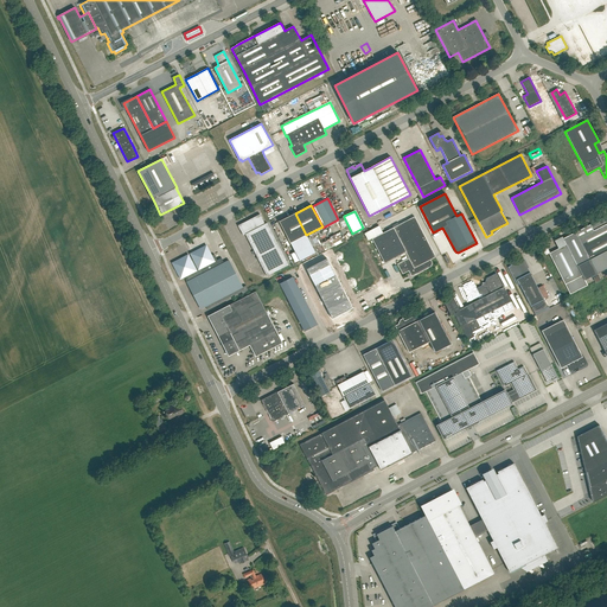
[(295,213),(279,222),(300,261),(315,253),(306,235),(295,213)]
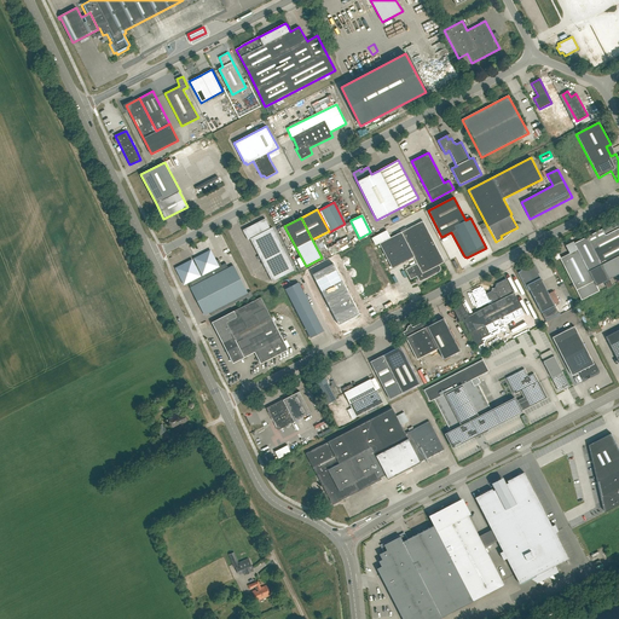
[(243,230),(248,239),(250,238),(259,256),(256,258),(259,261),(260,260),(272,282),(294,271),(273,230),(271,231),(265,219),(243,230)]
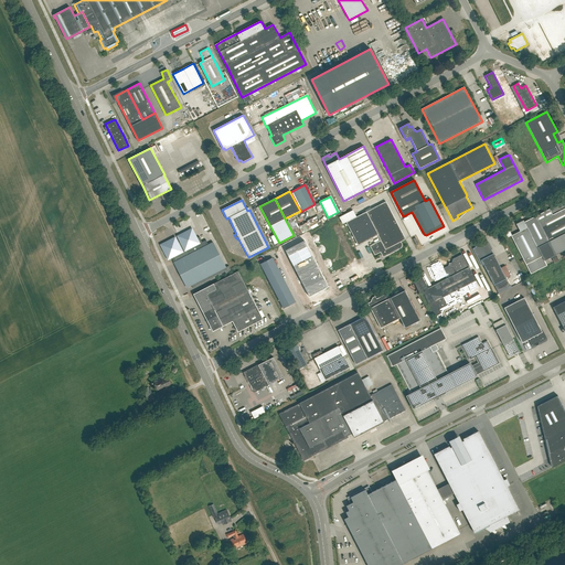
[(520,231),(511,236),(523,259),(520,260),(521,263),(524,262),(531,274),(546,266),(544,260),(564,249),(564,201),(524,222),(526,227),(520,231)]
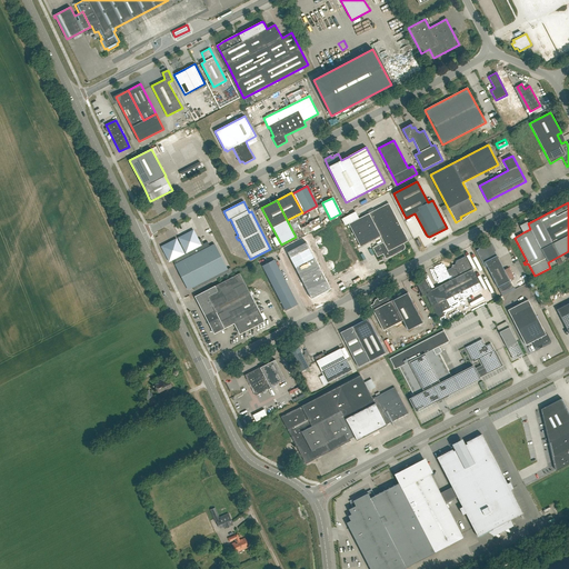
[(386,259),(390,257),(391,257),(401,251),(403,250),(405,247),(403,243),(408,241),(389,203),(375,210),(373,209),(368,212),(369,213),(359,219),(356,212),(342,219),(346,226),(349,223),(361,247),(380,237),(383,242),(372,248),(378,257),(383,253),(386,259)]
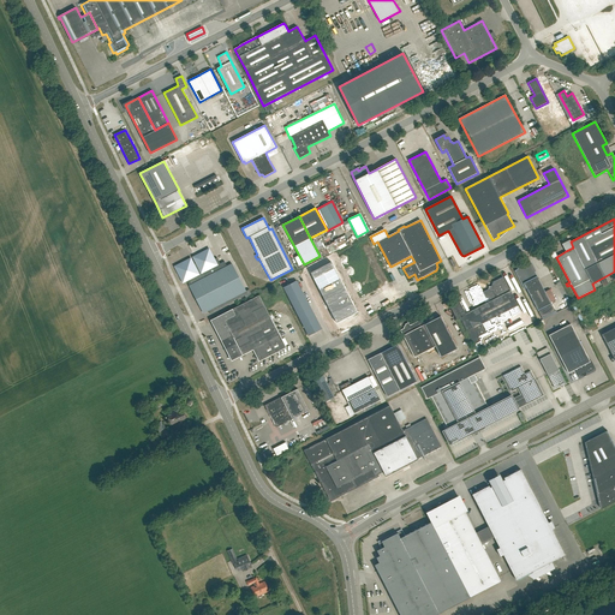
[(563,250),(572,246),(568,238),(560,240),(563,250)]
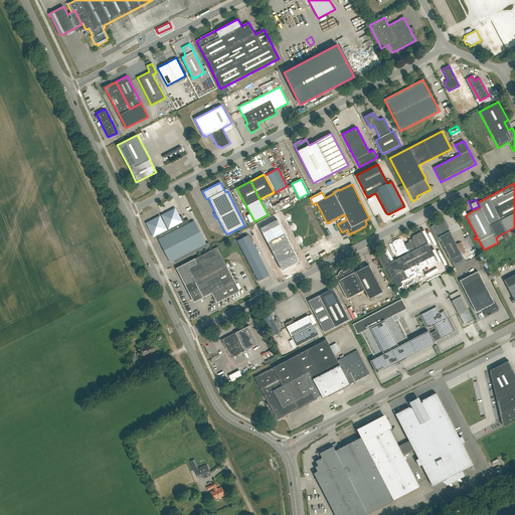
[(303,205),(295,210),(298,215),(306,211),(303,205)]
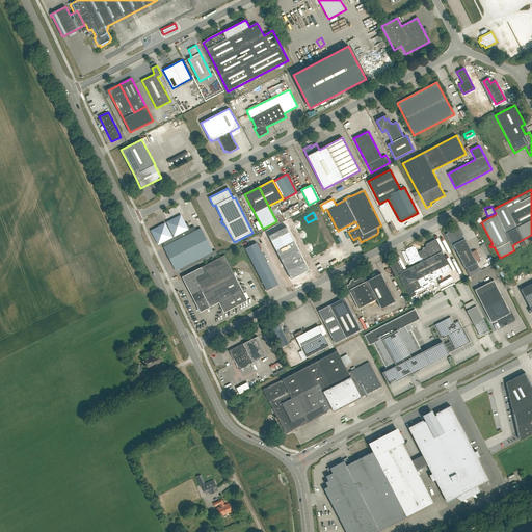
[(304,217),(295,221),(298,228),(308,222),(304,217)]
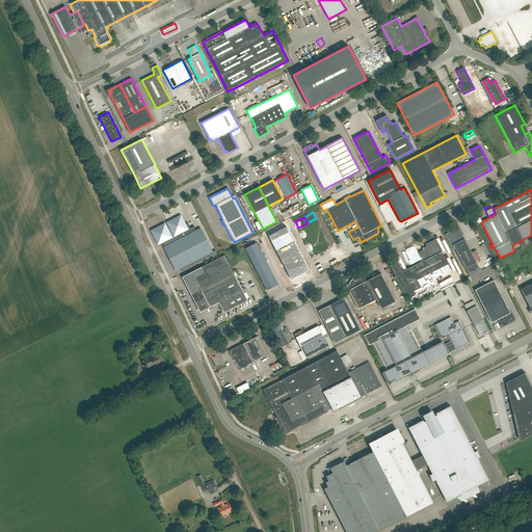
[(316,218),(308,222),(310,228),(319,223),(316,218)]
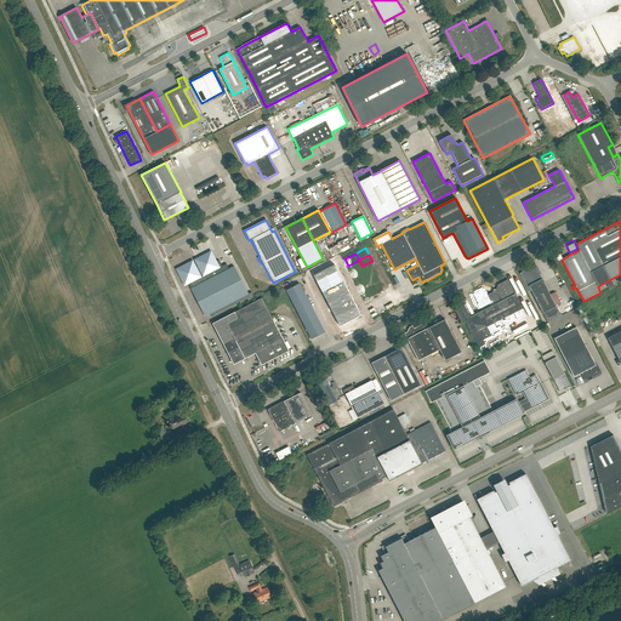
[(200,267),(208,280),(214,278),(229,308),(246,298),(245,296),(248,294),(234,267),(229,269),(227,265),(222,266),(218,261),(215,262),(212,258),(209,256),(204,257),(200,261),(199,266),(200,267)]
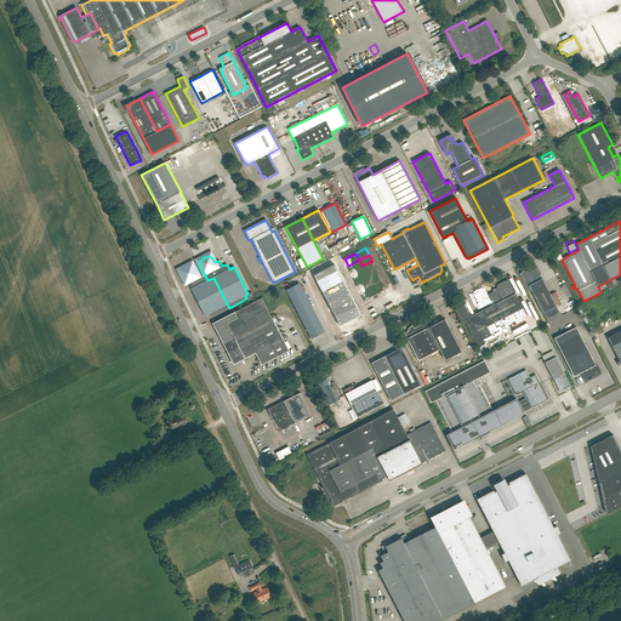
[(359,260),(348,266),(352,272),(362,266),(359,260)]
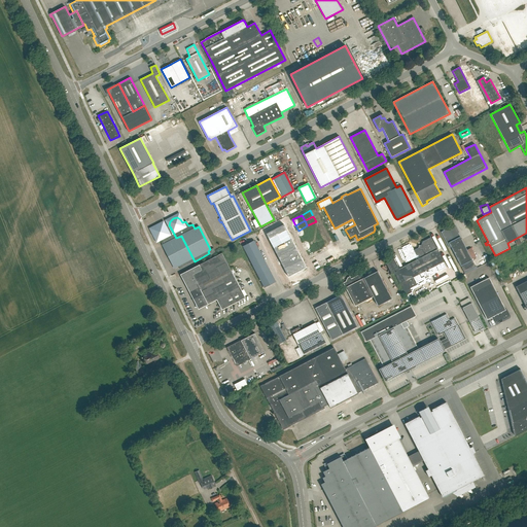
[(316,221),(307,225),(310,231),(318,225),(316,221)]
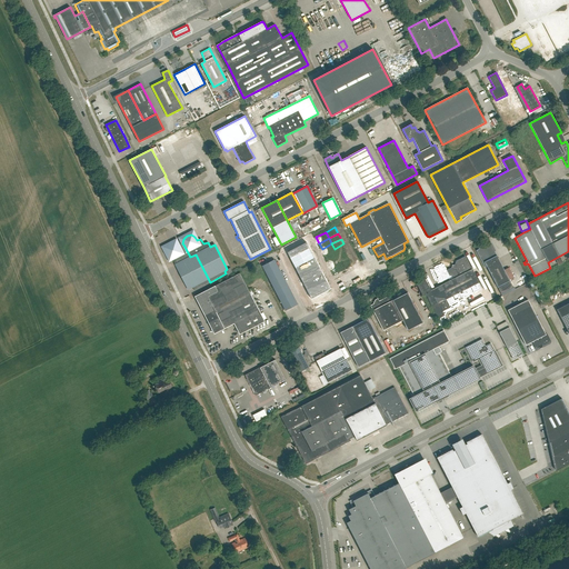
[(307,242),(297,247),(300,253),(309,248),(307,242)]
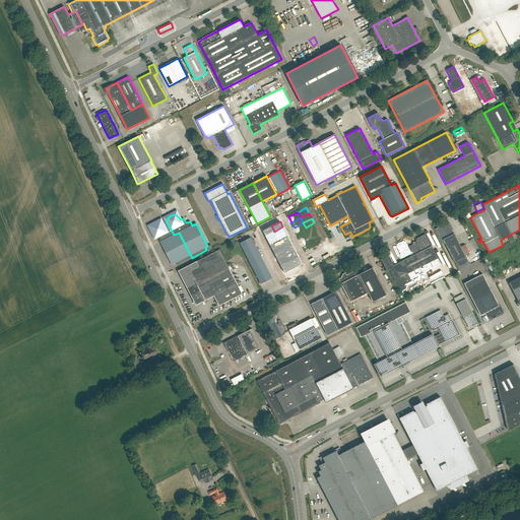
[(160,242),(174,235),(168,223),(164,225),(163,224),(159,222),(155,222),(152,225),(151,230),(153,233),(156,235),(160,242)]
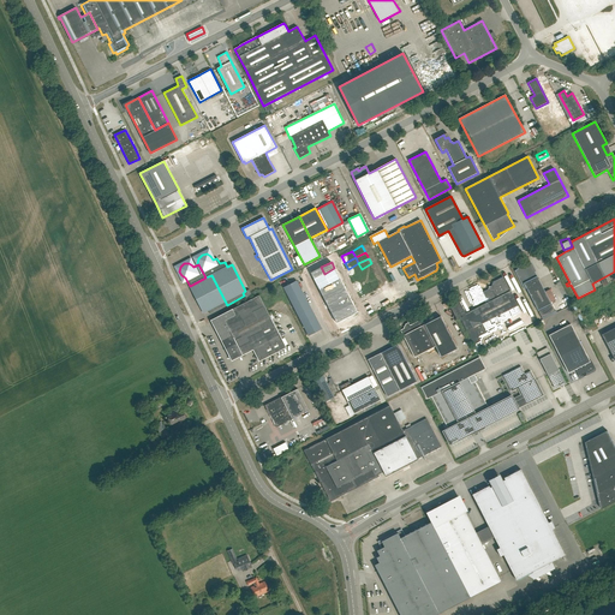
[(358,263),(348,269),(351,274),(362,269),(358,263)]
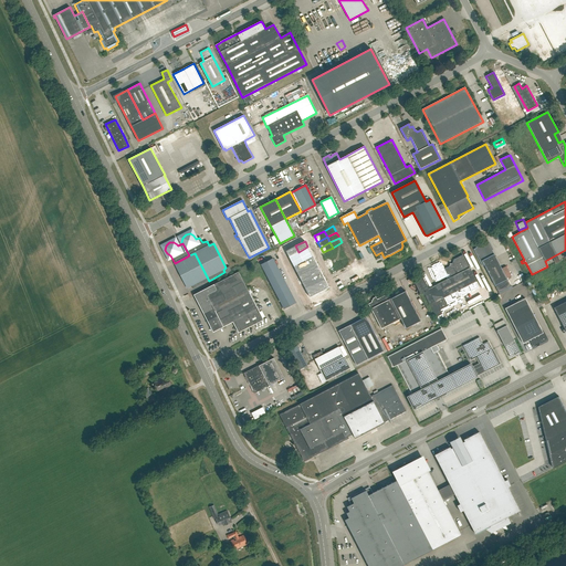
[(342,242),(333,248),(335,252),(345,248),(342,242)]
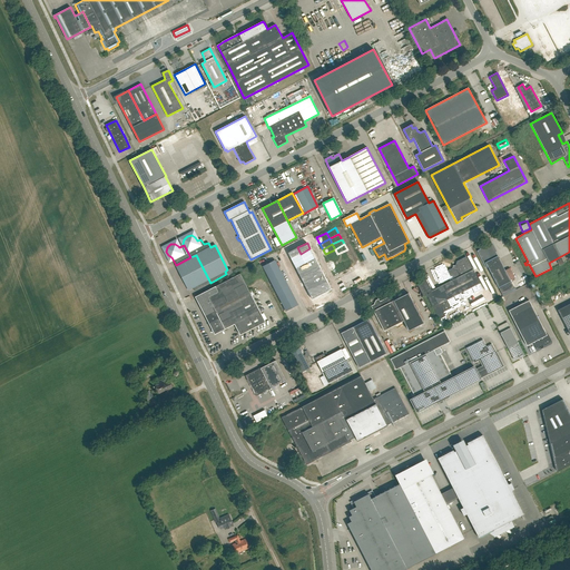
[(490,245),(477,251),(485,268),(488,267),(502,294),(514,288),(510,281),(514,278),(510,268),(505,271),(492,245),(492,244),(490,244),(490,245)]
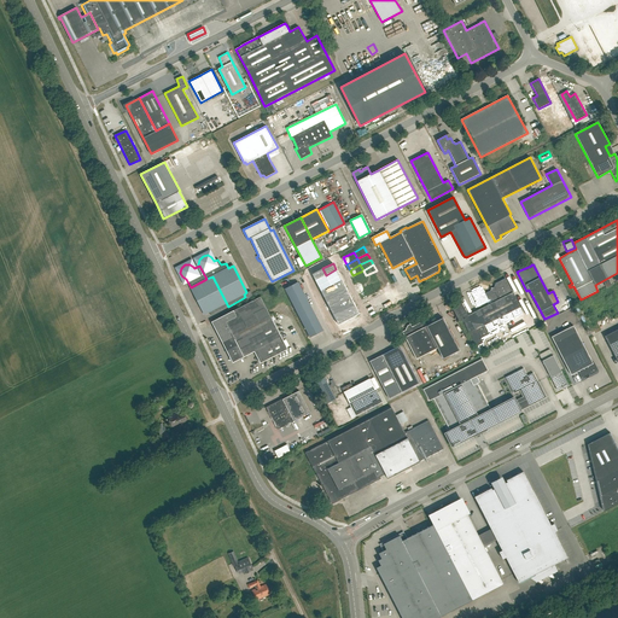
[(322,268),(312,274),(315,280),(326,275),(322,268)]
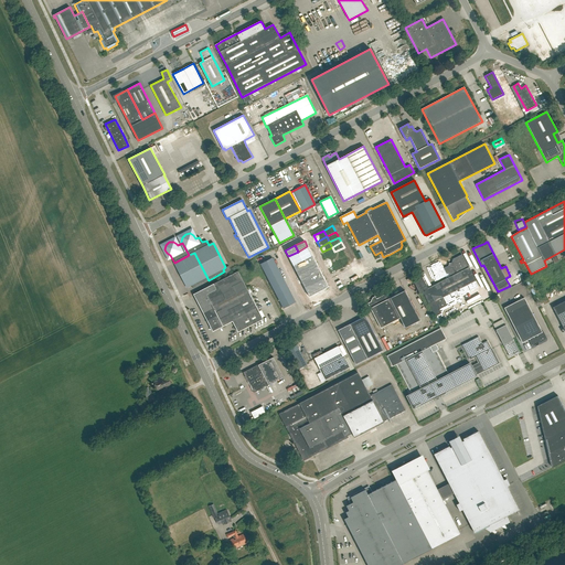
[(307,246),(298,252),(300,257),(310,252),(307,246)]
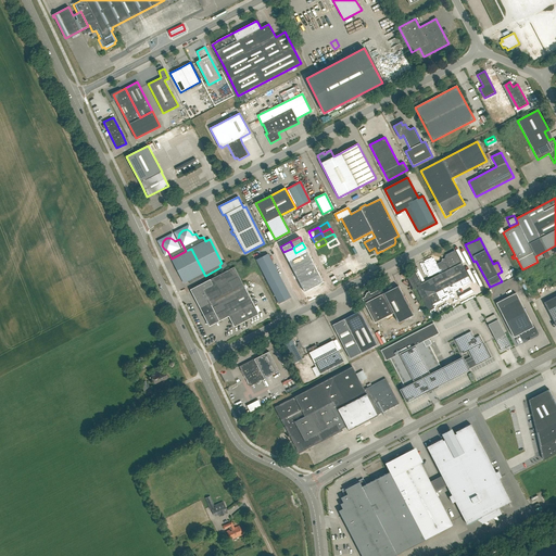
[(327,243),(317,248),(320,253),(329,248),(327,243)]
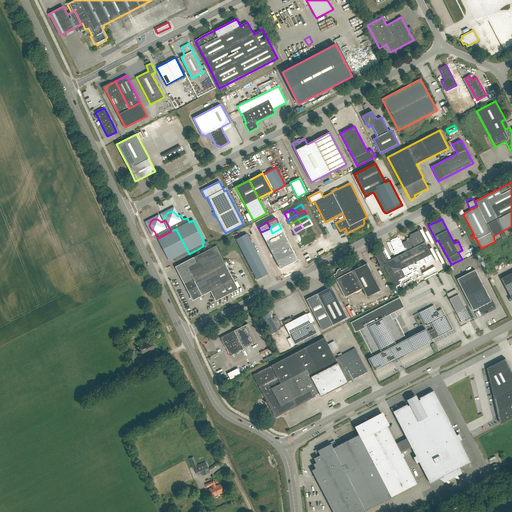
[(312,224),(303,228),(306,234),(314,230),(312,224)]
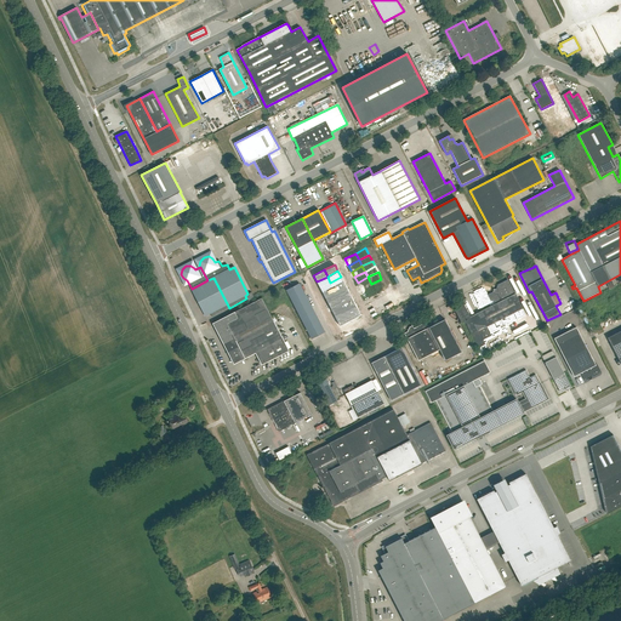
[(328,277),(317,281),(320,288),(330,283),(328,277)]
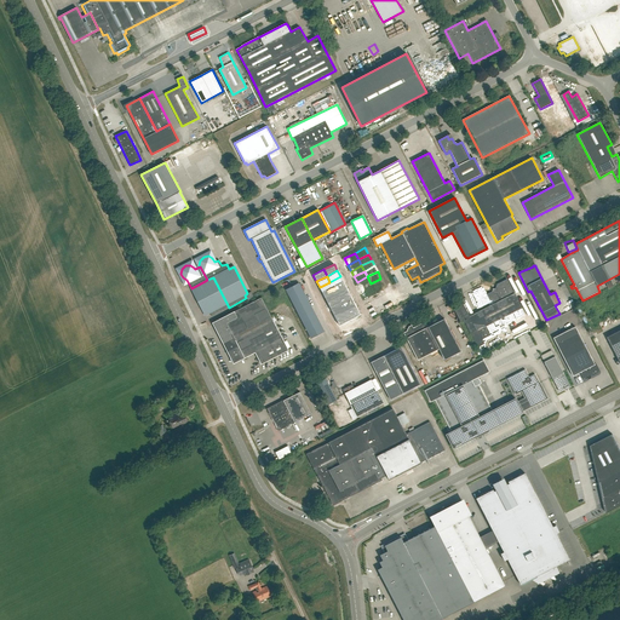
[(340,276),(329,282),(333,287),(343,282),(340,276)]
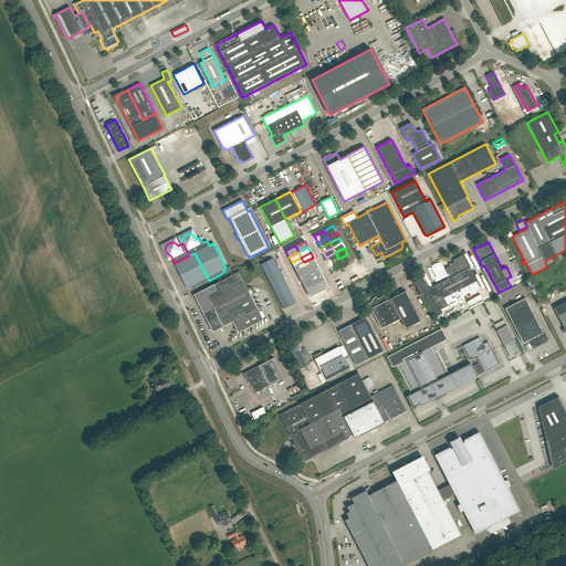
[(335,252),(326,258),(328,263),(338,259),(335,252)]
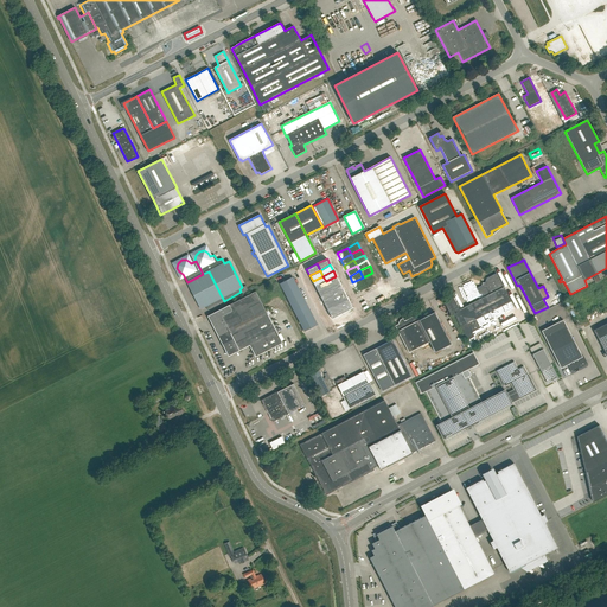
[(224,301),(209,272),(203,274),(187,282),(186,282),(200,310),(205,307),(206,310),(224,301)]
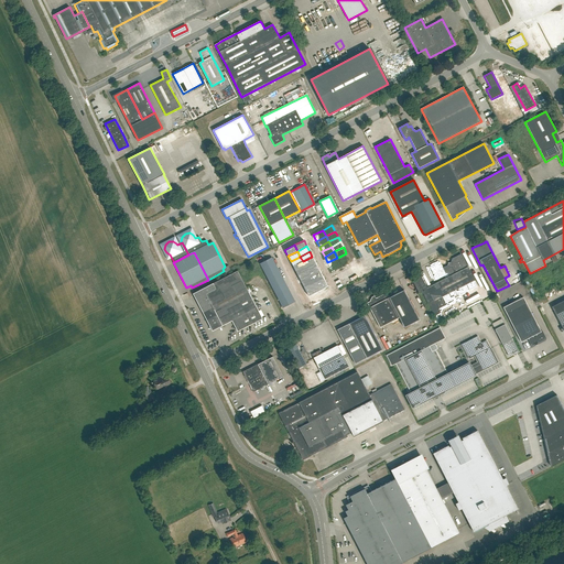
[(346,253),(337,258),(342,266),(350,261),(346,253)]
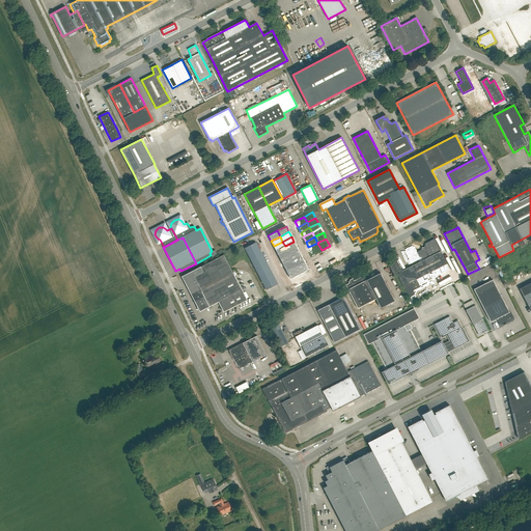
[(416,279),(424,275),(439,268),(447,263),(441,252),(441,251),(435,240),(430,242),(426,244),(426,245),(425,246),(424,248),(423,247),(422,250),(418,252),(420,257),(421,256),(423,260),(402,271),(396,259),(388,263),(394,276),(397,274),(409,298),(415,295),(413,290),(420,287),(416,279)]
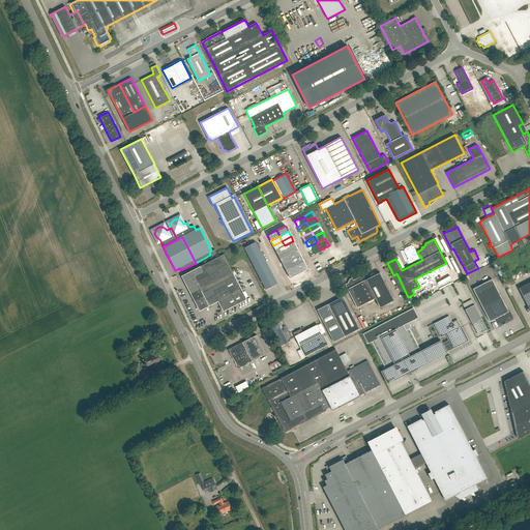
[(243,247),(256,270),(265,290),(276,284),(267,265),(255,241),(243,247)]
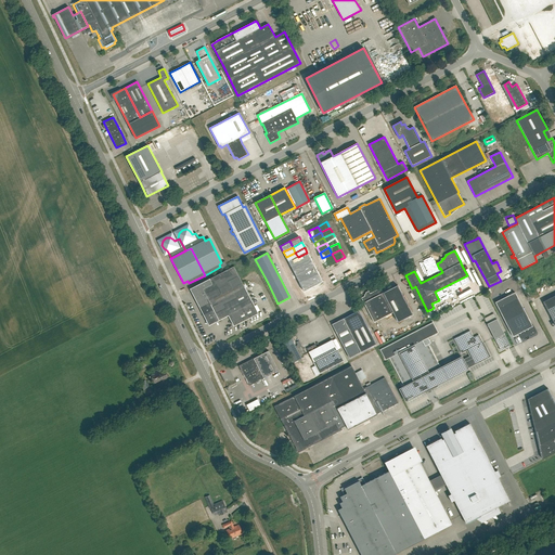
[(295,253),(286,257),(288,262),(298,257),(295,253)]
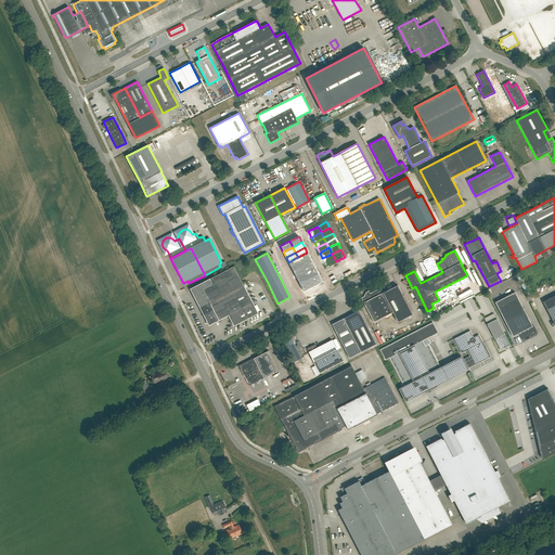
[(307,253),(298,257),(301,263),(310,258),(307,253)]
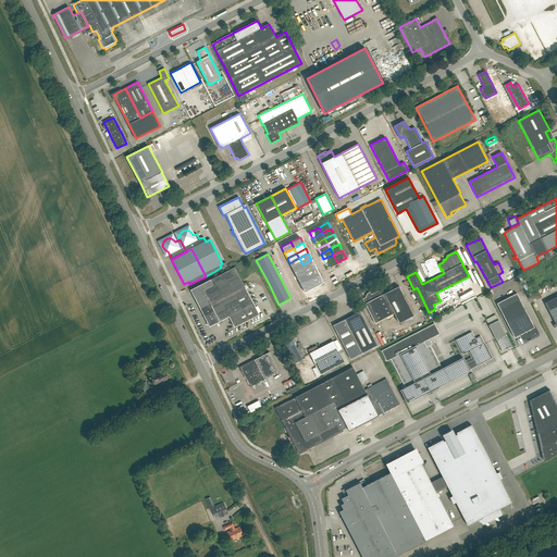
[(333,255),(323,259),(327,268),(337,262),(333,255)]
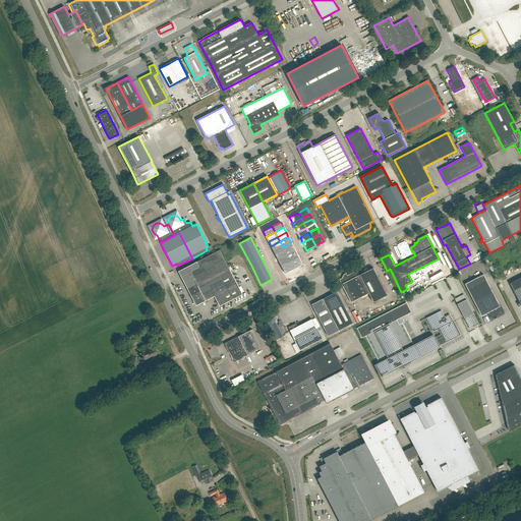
[(280,241),(271,246),(274,251),(283,247),(280,241)]
